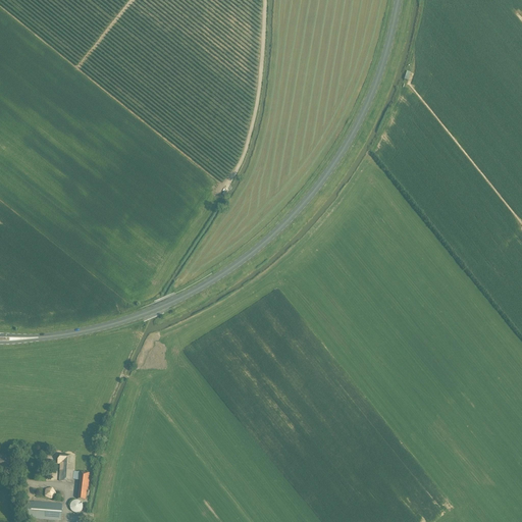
[(73,480),(74,472),(75,457),(58,456),(58,464),(60,465),(59,481),(73,482),(73,480)]
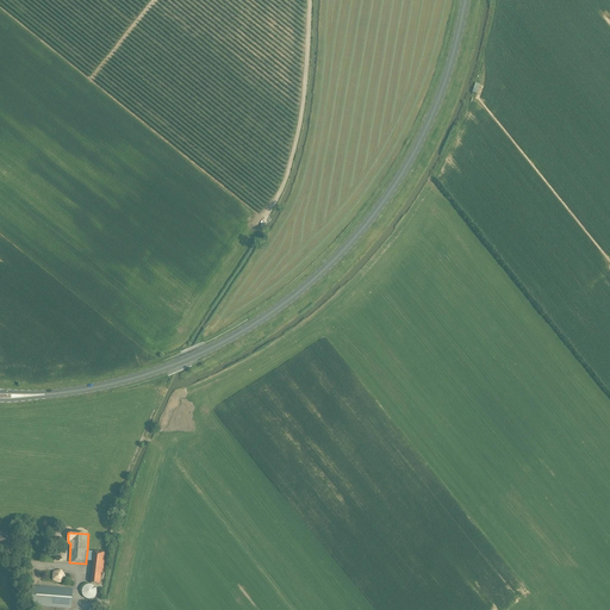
[(12,537),(0,536),(0,546),(11,547),(12,537)]
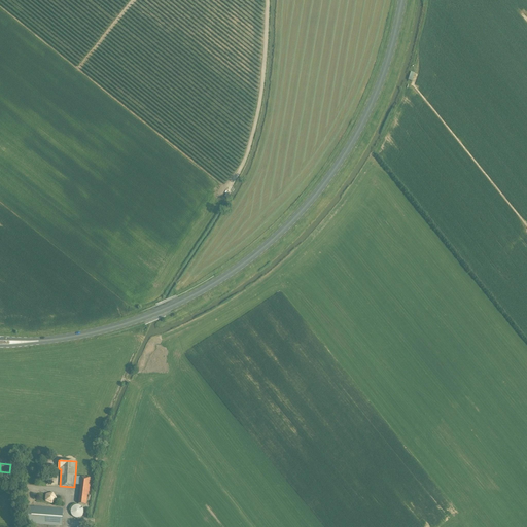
[(75,477),(74,485),(81,486),(78,504),(86,505),(88,495),(89,495),(91,479),(82,477),(81,478),(75,477)]
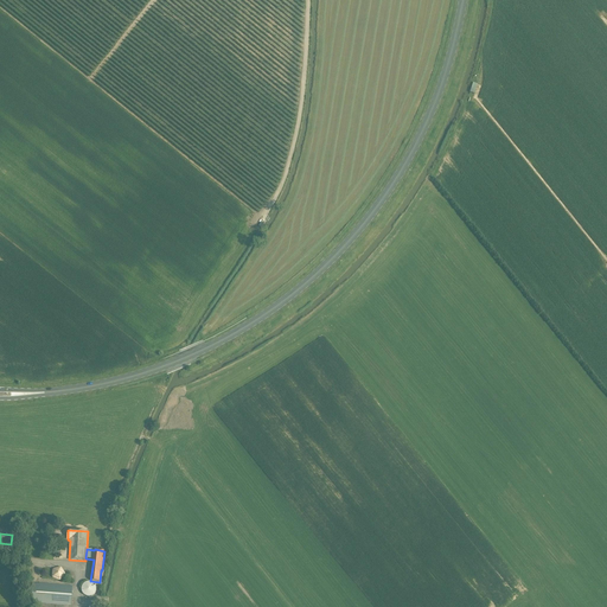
[(55,577),(61,580),(64,574),(61,569),(53,572),(55,577)]
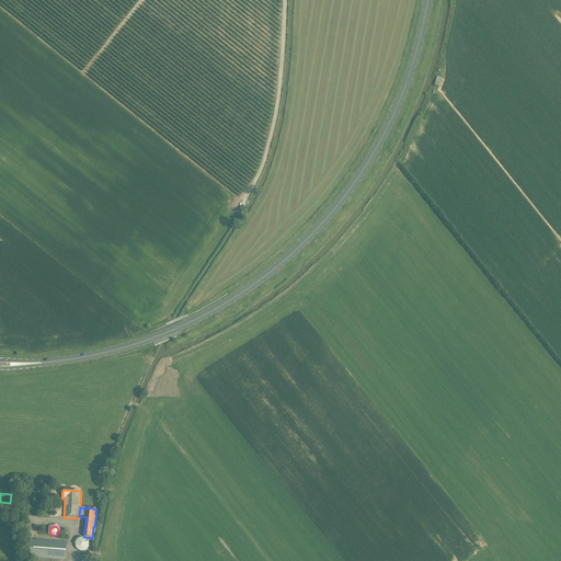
[(67,542),(31,539),(29,557),(66,560),(67,542)]
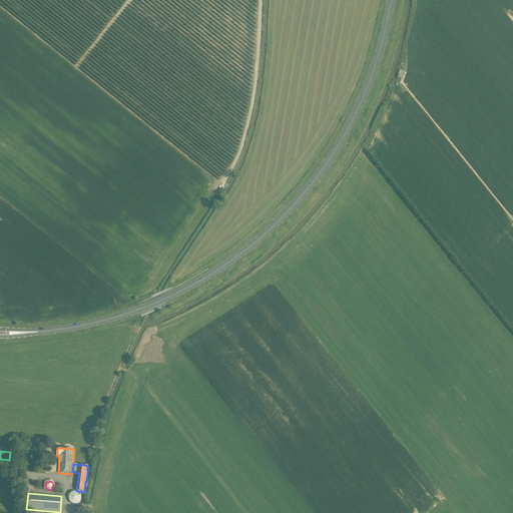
[(80,501),(80,500),(79,498),(78,497),(76,496),(74,495),(73,496),(71,496),(71,497),(70,498),(69,499),(69,501),(69,502),(70,503),(71,505),(72,505),(73,506),(75,506),(77,505),(78,505),(78,504),(79,503),(80,501)]
